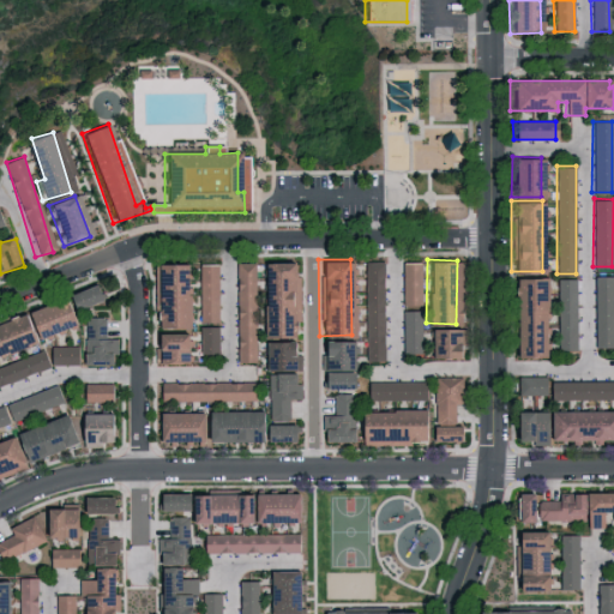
[(298,275),(292,275),(292,260),(265,260),(266,335),(298,335),(298,275)]
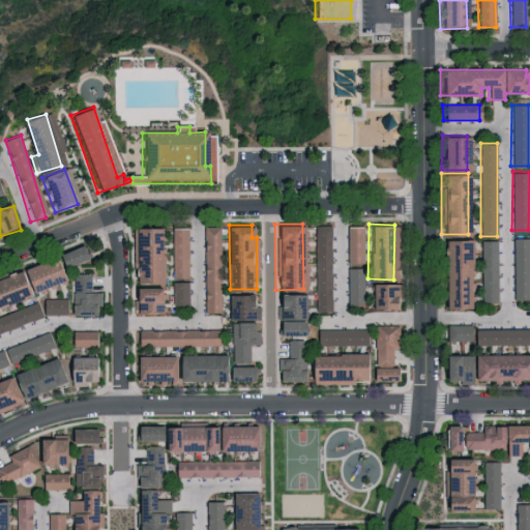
[(159,226),(131,226),(133,282),(160,281),(159,226)]
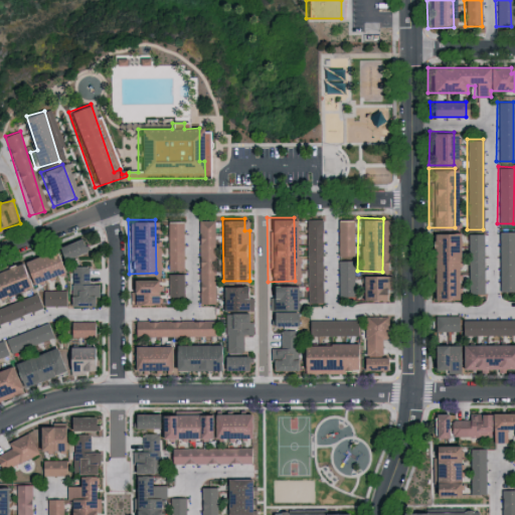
[(197,303),(213,303),(213,219),(197,219),(197,303)]
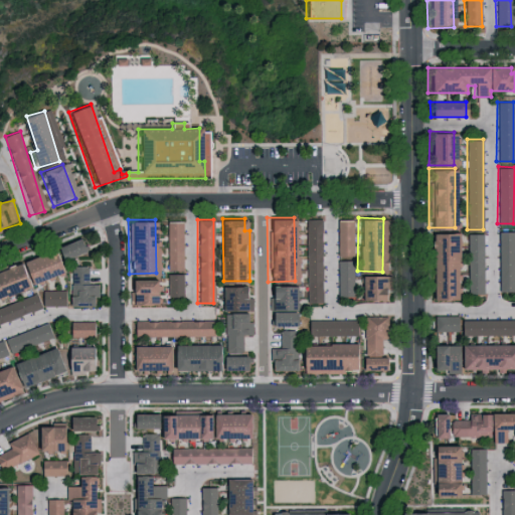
[(323,219),(306,219),(306,302),(324,302),(323,219)]
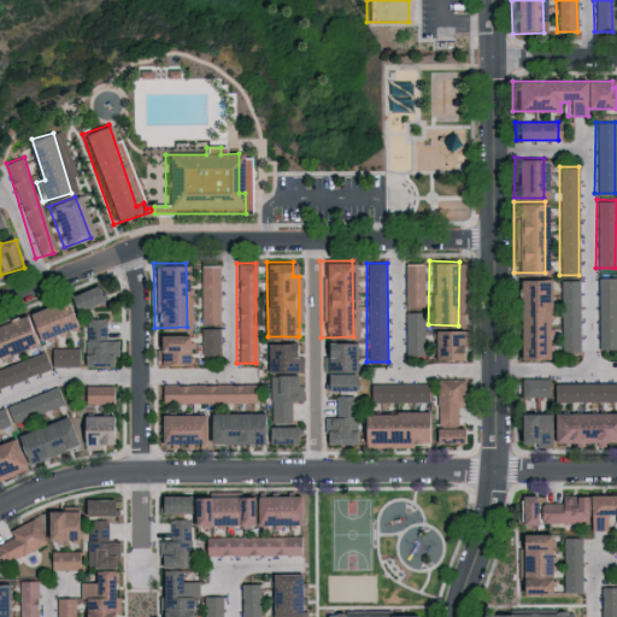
[(422,306),(422,263),(403,264),(404,306),(422,306)]
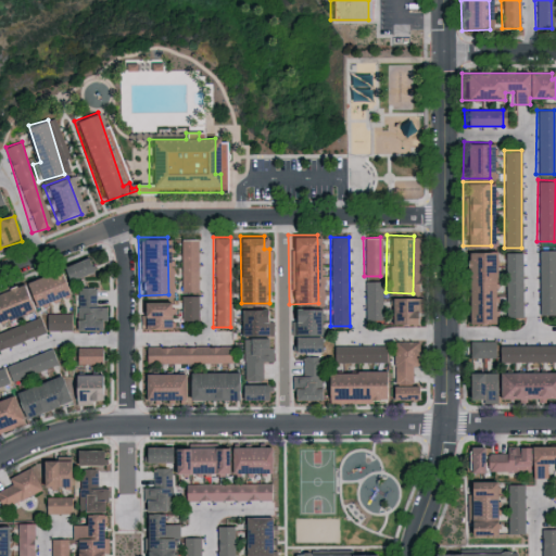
[(179,291),(198,291),(198,239),(180,238),(179,291)]
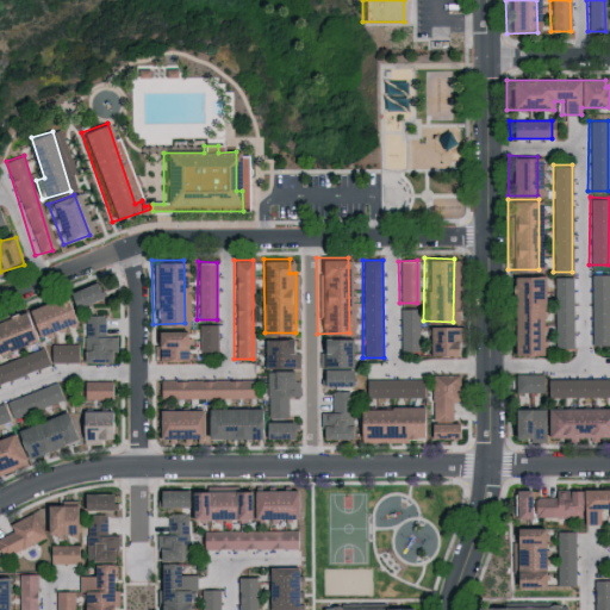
[(609,344),(609,311),(609,273),(590,273),(589,344),(609,344)]
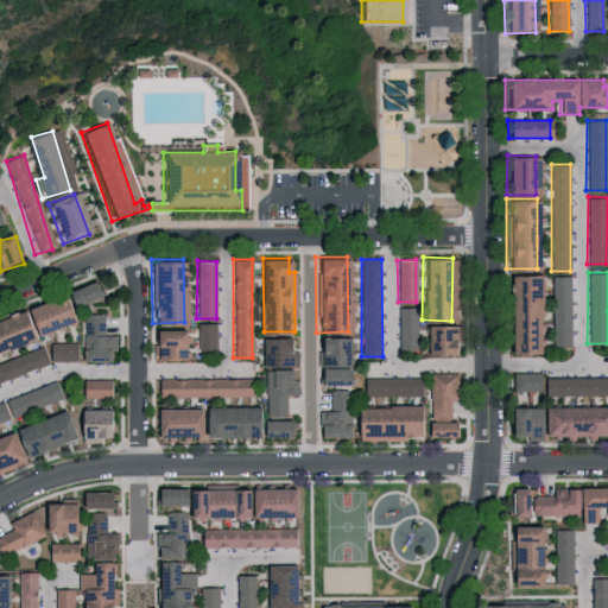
[(538,273),(510,273),(508,352),(537,352),(538,273)]
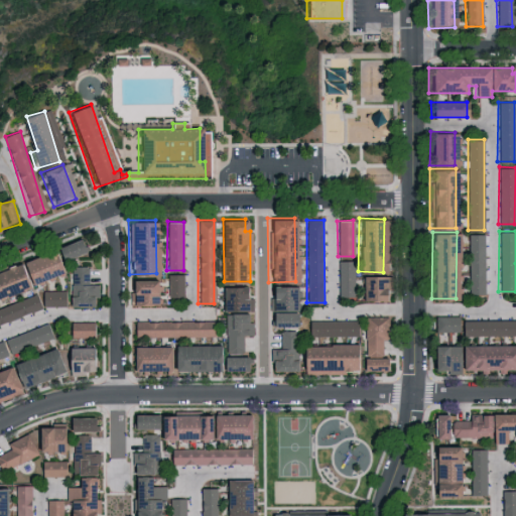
[(486,234),(469,233),(467,293),(485,293),(486,234)]
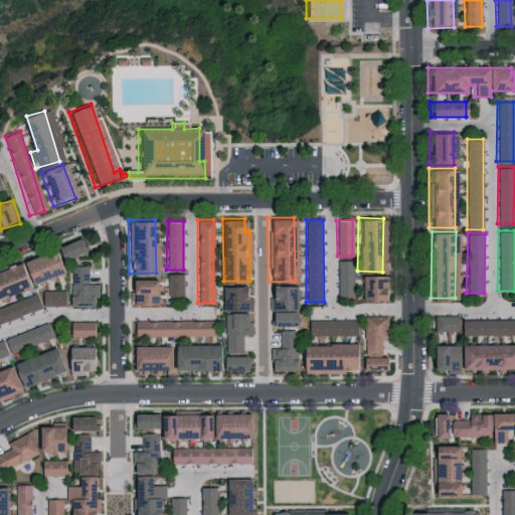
[(83,249),(77,235),(54,245),(60,260),(83,249)]
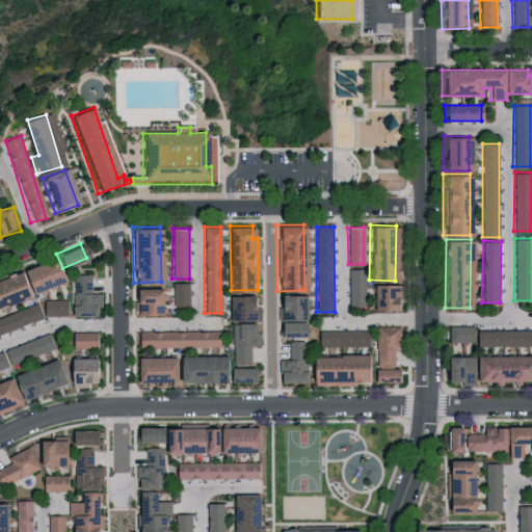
[(21,269),(30,293),(60,281),(51,257),(21,269)]
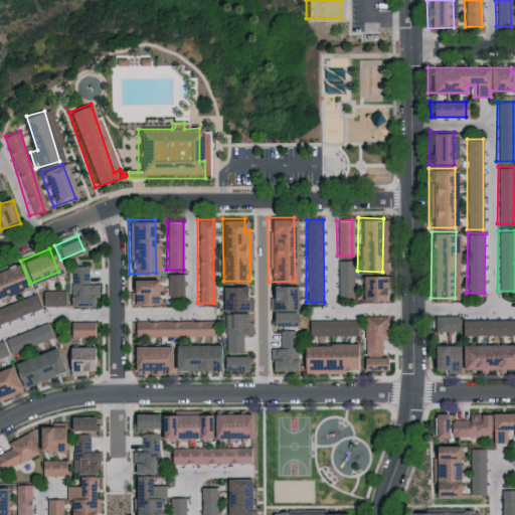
[(354,295),(353,260),(336,261),(337,296),(354,295)]
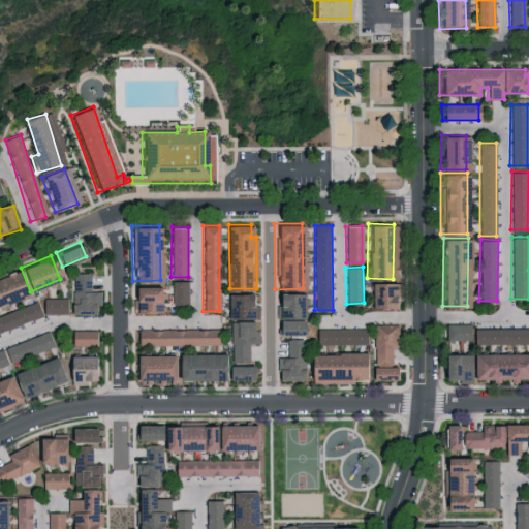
[(0,305),(29,296),(21,270),(0,276),(0,305)]
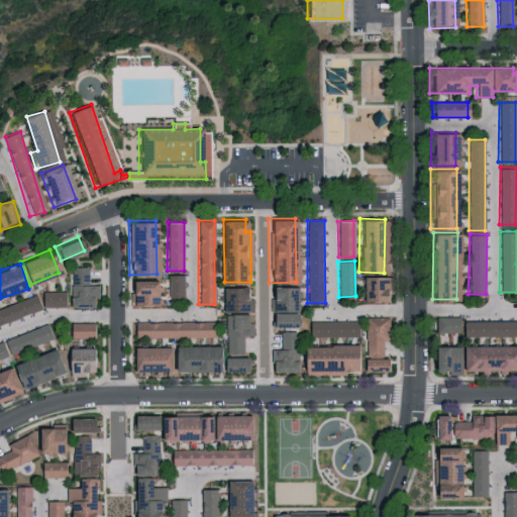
[(70,306),(97,306),(97,284),(89,284),(90,266),(71,266),(70,306)]
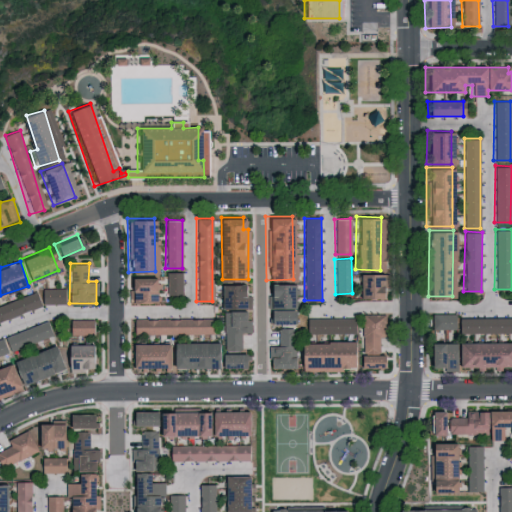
[(184,271),(167,271),(166,294),(183,295),(184,271)]
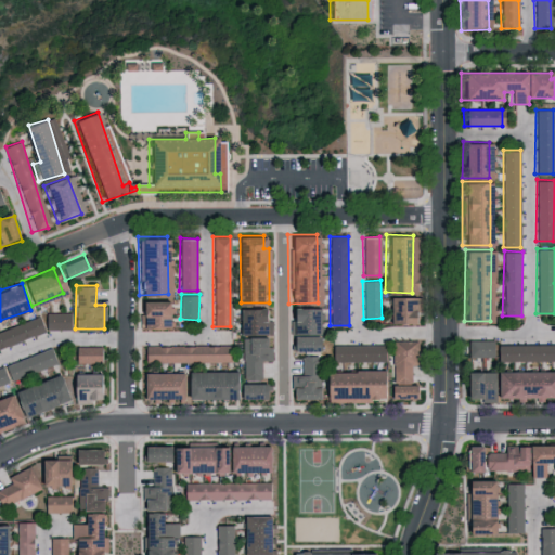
[(387,321),(414,322),(414,295),(394,295),(394,301),(388,301),(387,321)]
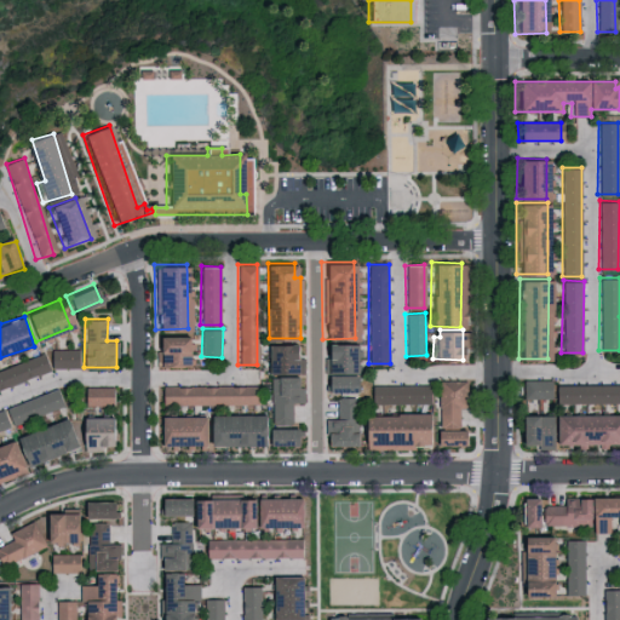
[(154,336),(155,365),(185,365),(184,336),(154,336)]
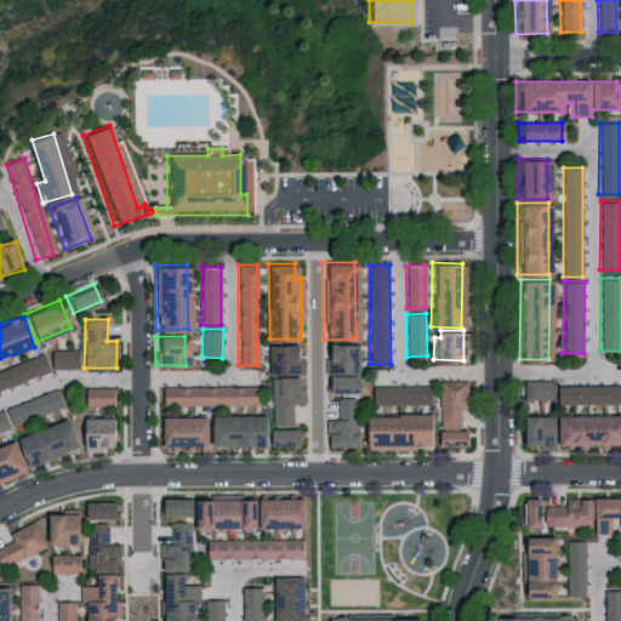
[(354,372),(355,343),(334,342),(334,372),(354,372)]
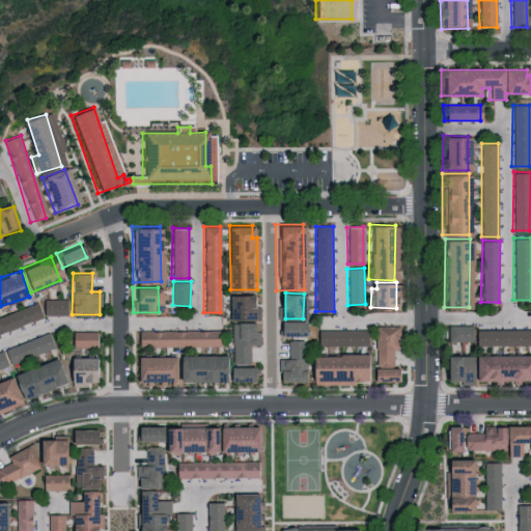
[(255,294),(227,294),(226,318),(254,318),(255,294)]
